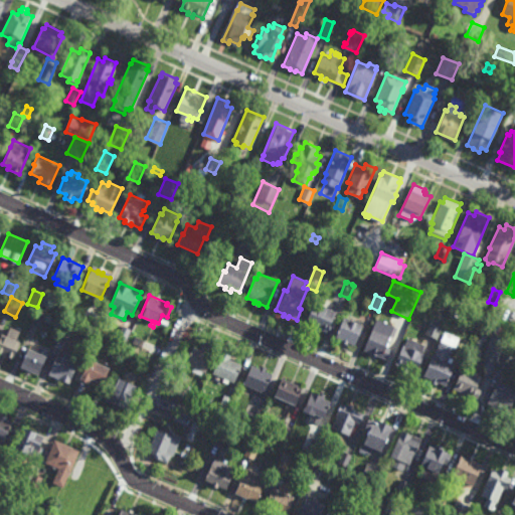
[(328,332),(320,328),(318,333),(311,331),(313,326),(306,323),(314,302),(336,312),(328,332)]
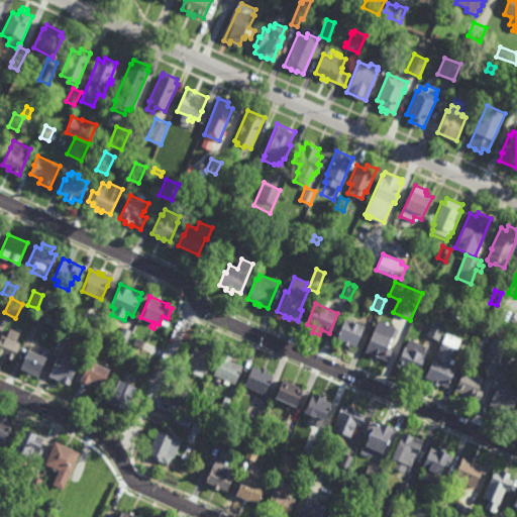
[(64,321),(56,317),(61,305),(69,308),(64,321)]
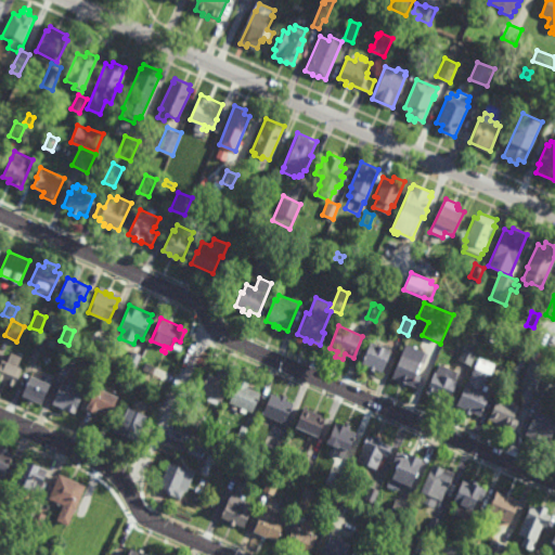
[(43,351),(34,347),(40,334),(50,337),(43,351)]
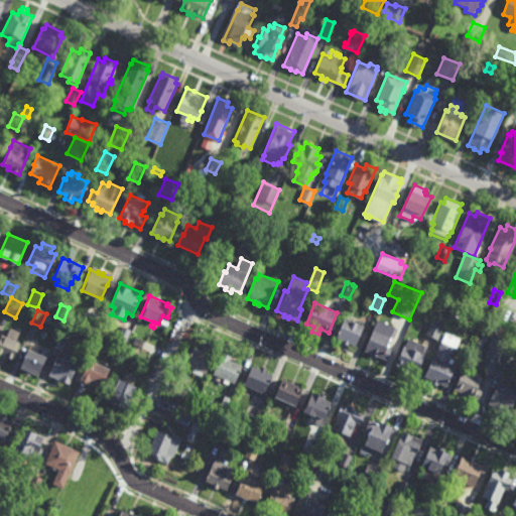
[(94,334),(86,330),(94,311),(102,315),(94,334)]
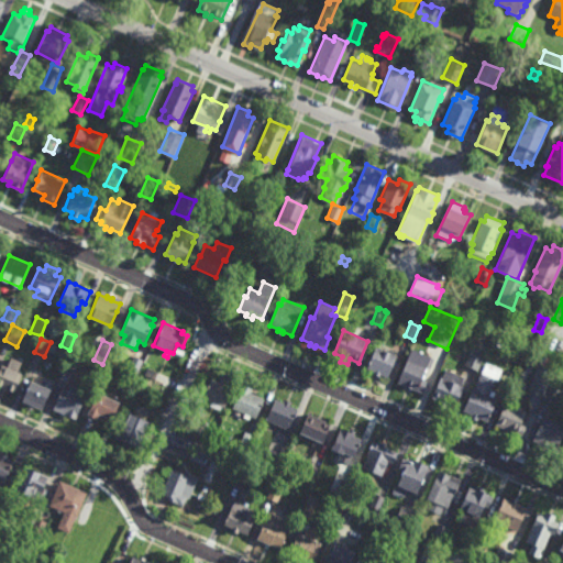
[(389,377),(381,374),(378,378),(373,376),(375,372),(367,368),(377,343),(386,346),(385,350),(397,354),(389,377)]
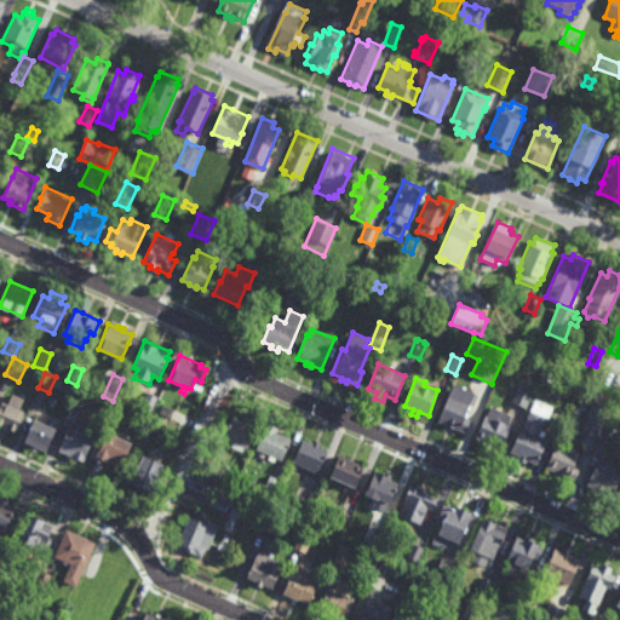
[(533,389),(535,390),(527,408),(512,402),(521,384),(528,388),(532,379),(537,382),(533,389)]
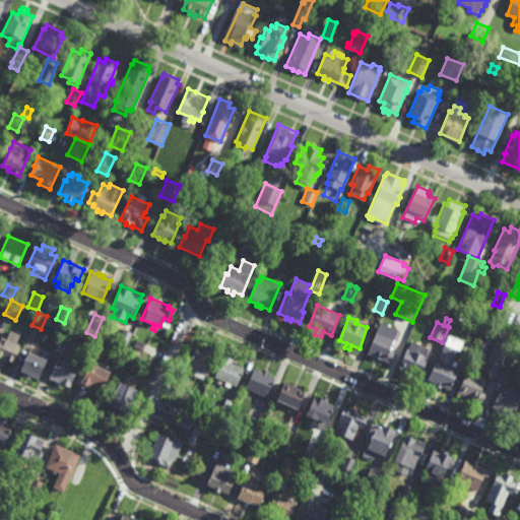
[(397,340),(395,340),(391,349),(396,351),(391,363),(382,360),(381,362),(378,361),(377,364),(374,363),(375,360),(372,359),(373,355),(368,353),(381,321),(402,330),(397,340)]
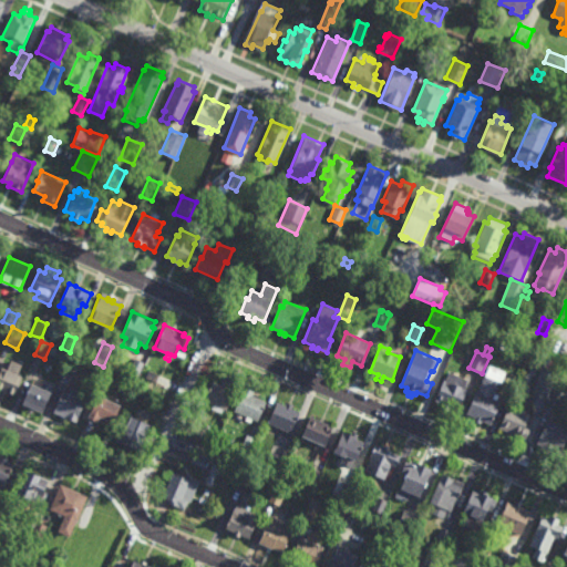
[(75,374),(63,369),(70,353),(82,358),(75,374)]
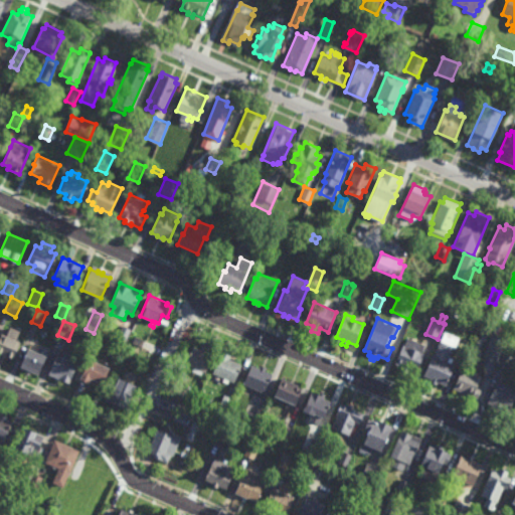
[(125,344),(116,339),(123,325),(132,329),(125,344)]
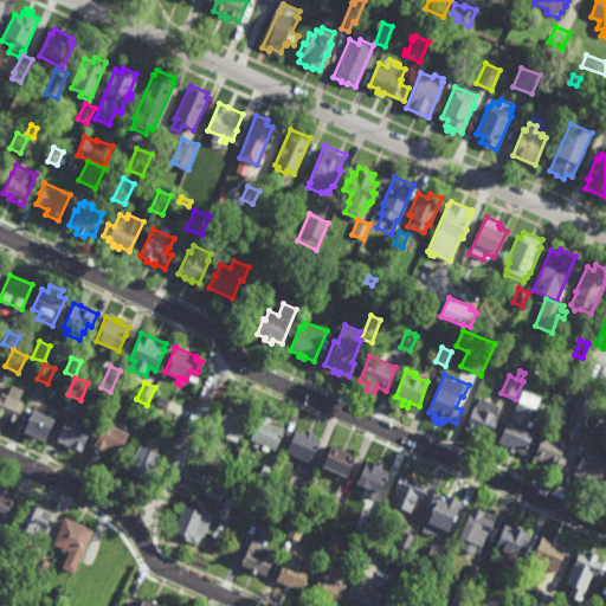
[(555,399),(547,395),(552,382),(560,386),(555,399)]
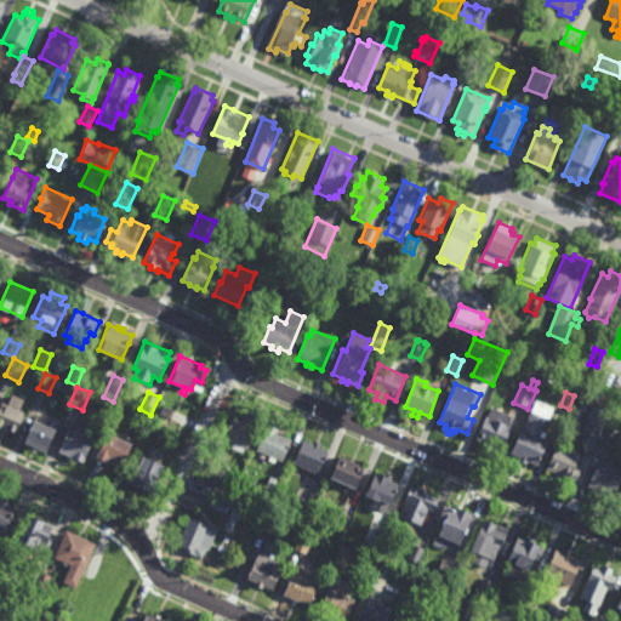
[(20,397),(21,394),(26,396),(20,410),(24,411),(16,433),(6,429),(6,431),(0,429),(1,427),(0,426),(0,402),(3,396),(10,398),(11,393),(20,397)]
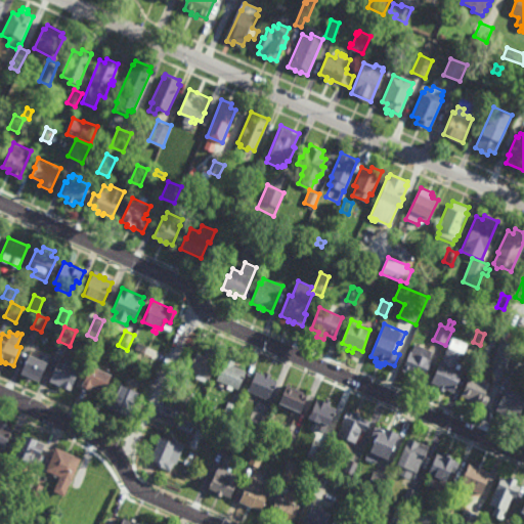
[(464,354),(463,354),(459,363),(463,365),(461,369),(464,370),(454,392),(446,389),(445,391),(438,388),(439,386),(431,382),(440,360),(442,361),(452,337),(469,344),(464,354)]
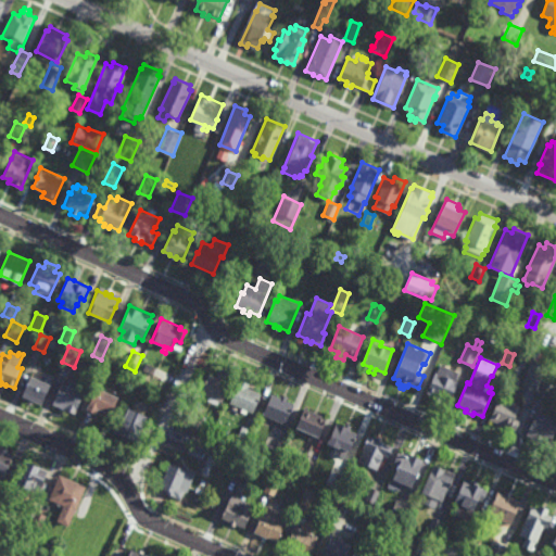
[(546,364),(538,391),(522,387),(531,358),(546,364)]
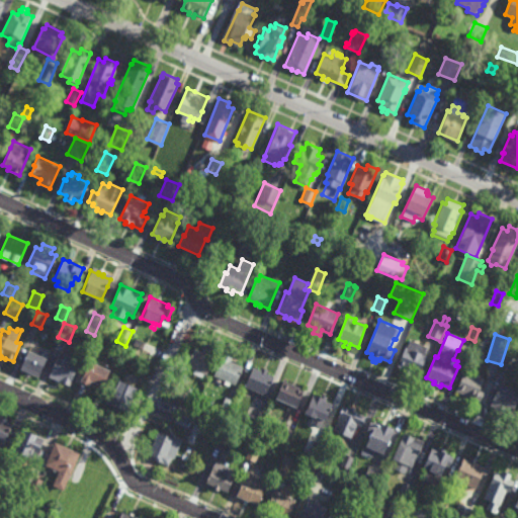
[(144,349),(133,345),(137,337),(147,342),(144,349)]
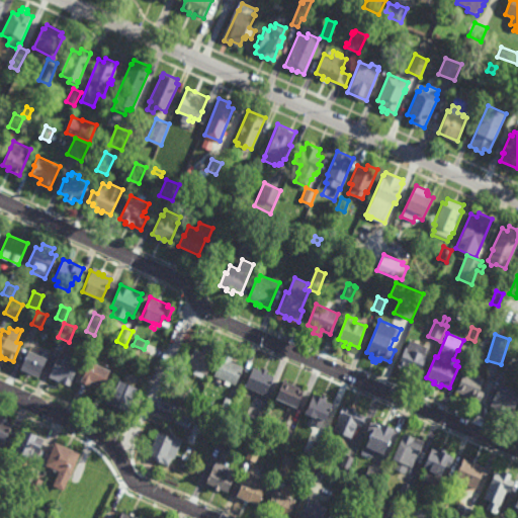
[(419,343),(420,341),(425,343),(425,345),(428,346),(425,354),(427,355),(420,374),(413,372),(412,375),(403,372),(404,368),(398,365),(405,347),(407,348),(411,339),(419,343)]
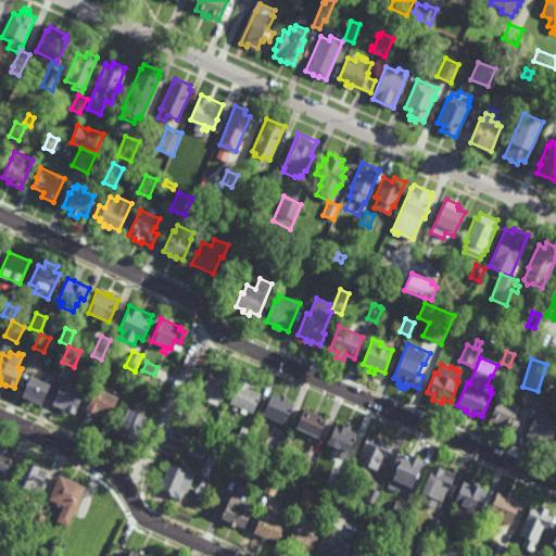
[(503,380),(495,377),(500,365),(508,368),(503,380)]
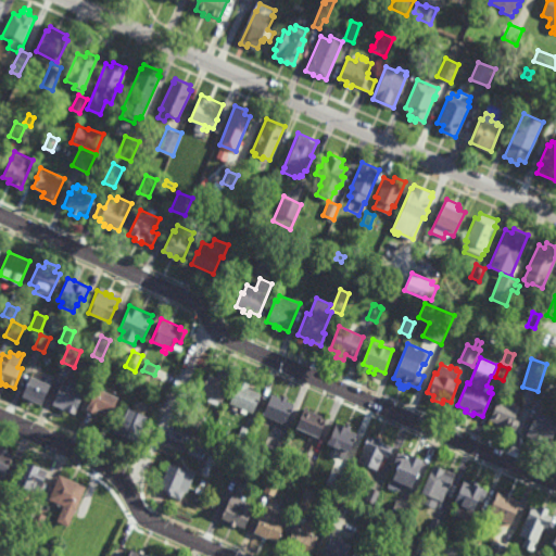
[(223,402),(220,401),(218,405),(209,401),(210,396),(201,393),(210,374),(217,377),(220,369),(235,376),(223,402)]
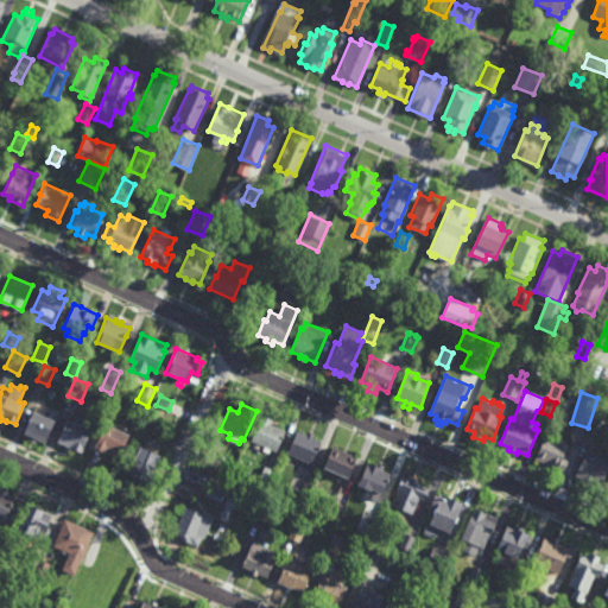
[(54,418),(55,419),(45,443),(23,432),(32,410),(43,415),(46,406),(57,411),(54,418)]
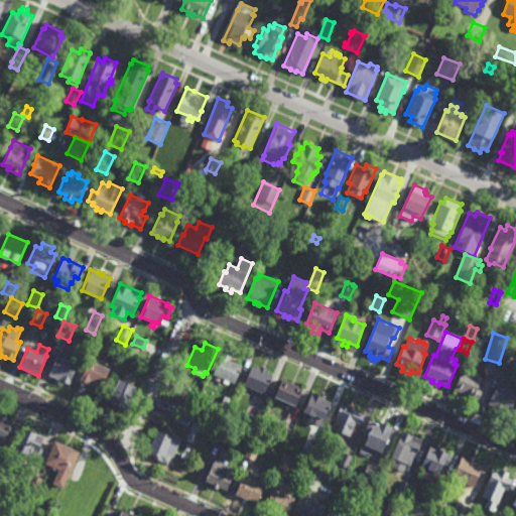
[(68,354),(68,353),(77,356),(75,362),(78,364),(70,384),(48,375),(57,355),(60,357),(62,352),(68,354)]
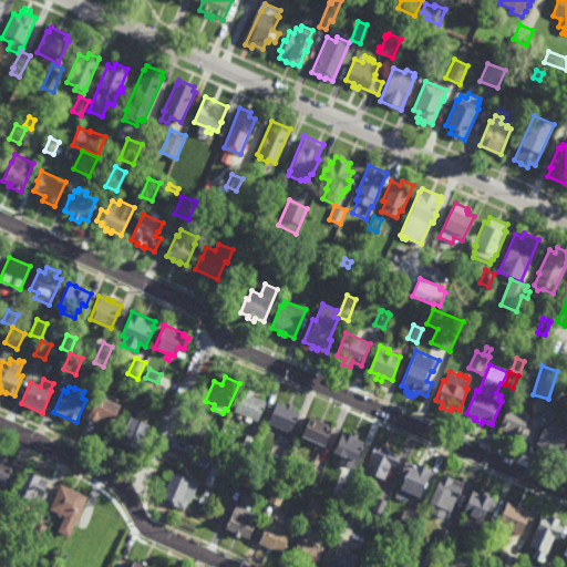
[(256,391),(255,393),(258,394),(257,397),(267,401),(259,421),(254,419),(253,422),(246,420),(248,415),(236,410),(246,387),(256,391)]
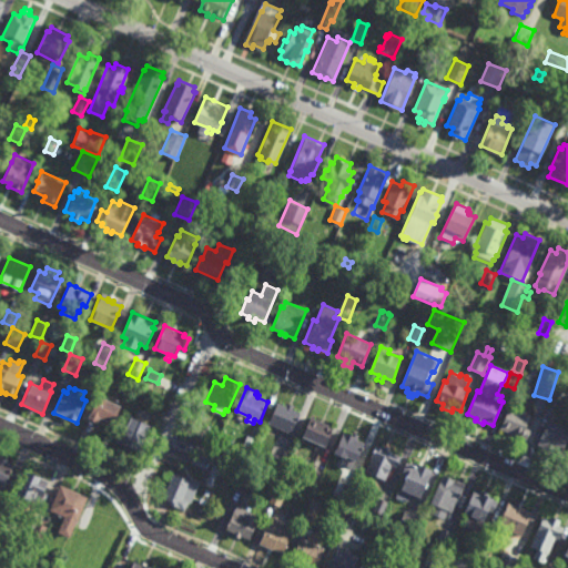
[(560,406),(550,402),(556,388),(566,393),(560,406)]
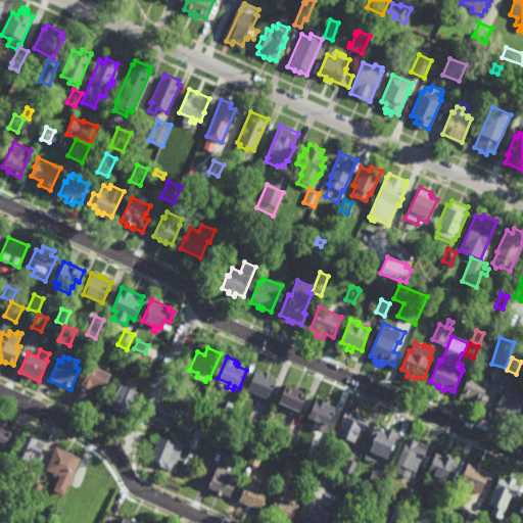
[(105,390),(103,389),(102,393),(90,388),(90,389),(81,386),(90,364),(112,373),(105,390)]
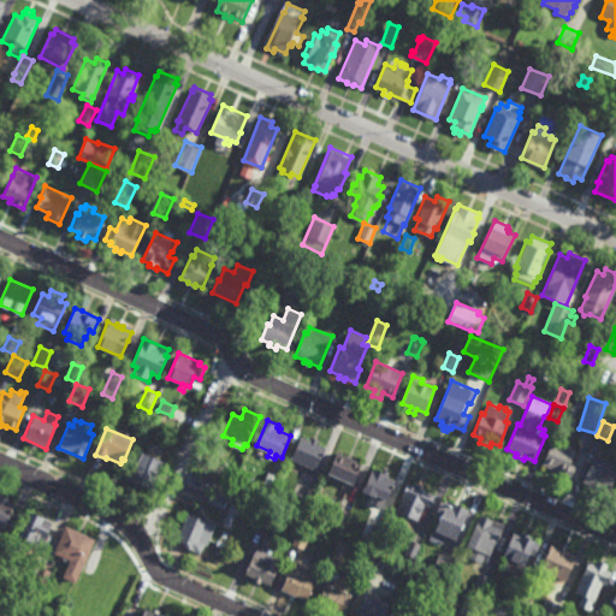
[(313,439),(313,438),(318,440),(317,443),(327,446),(325,451),(327,452),(326,455),(324,455),(318,469),(312,467),(311,471),(306,468),(307,466),(292,458),(302,436),(313,439)]
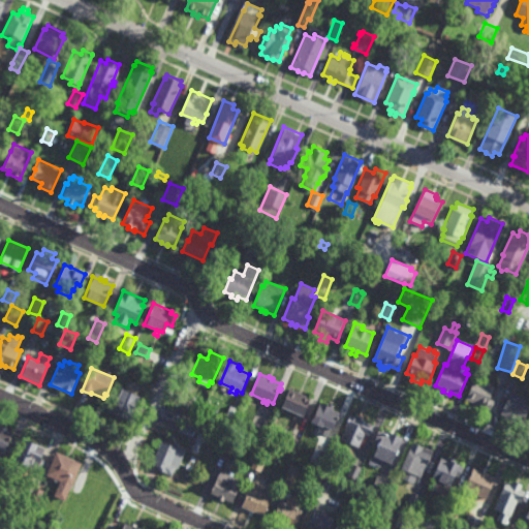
[(483,381),(484,378),(490,381),(489,383),(495,386),(491,397),(496,400),(492,410),(466,400),(475,378),(483,381)]
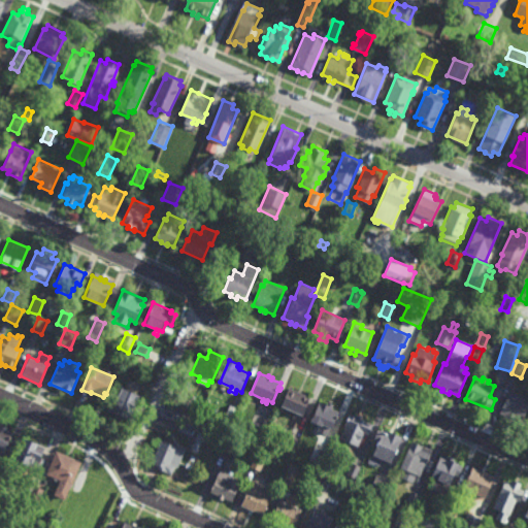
[(131,420),(122,416),(121,419),(116,416),(117,415),(107,410),(112,399),(116,401),(122,387),(141,396),(131,420)]
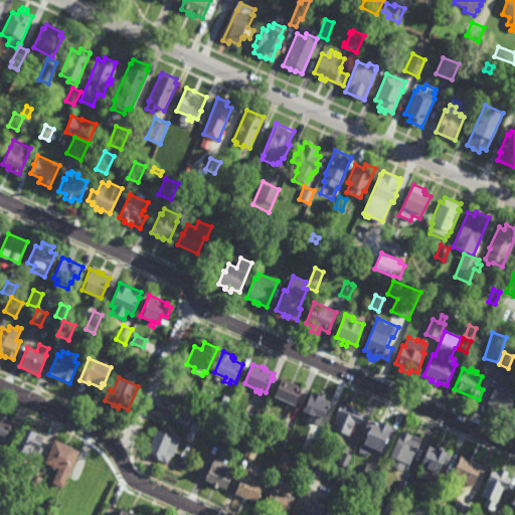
[(291,381),(291,379),(295,381),(294,383),(303,386),(296,405),(294,405),(293,408),(291,408),(290,410),(285,408),(288,401),(274,396),(282,377),(291,381)]
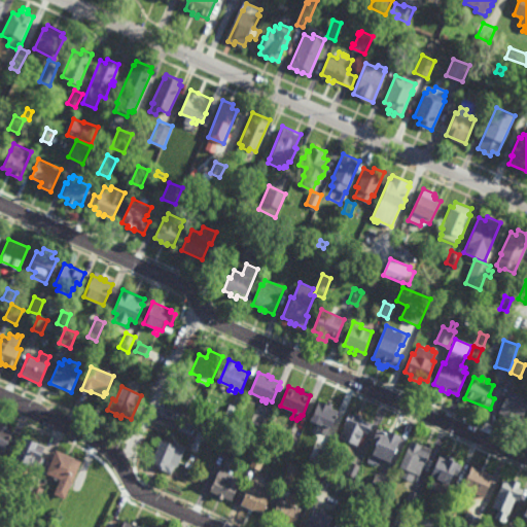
[(526,411),(526,414),(524,413),(518,426),(502,419),(504,415),(499,413),(511,388),(526,395),(526,411)]
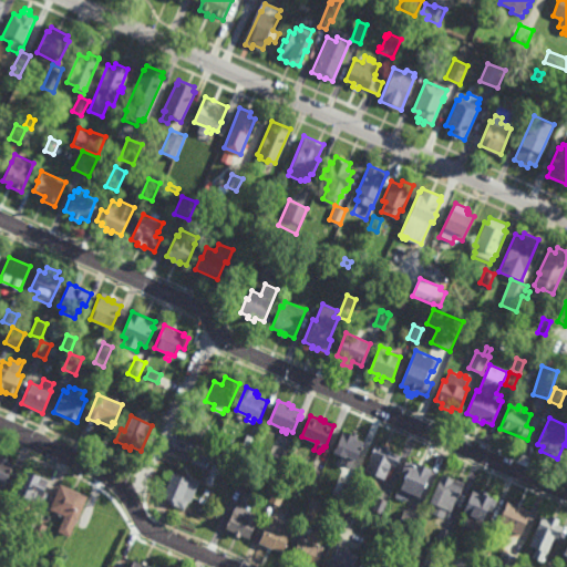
[(214,446),(197,440),(203,429),(218,435),(214,446)]
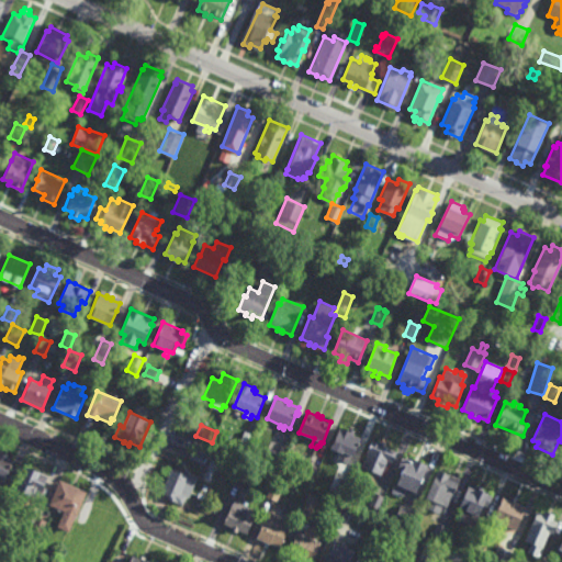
[(348,430),(349,428),(355,430),(353,433),(355,433),(353,435),(360,438),(352,458),(350,457),(349,459),(345,457),(346,453),(344,452),(344,453),(332,449),(340,427),(348,430)]
